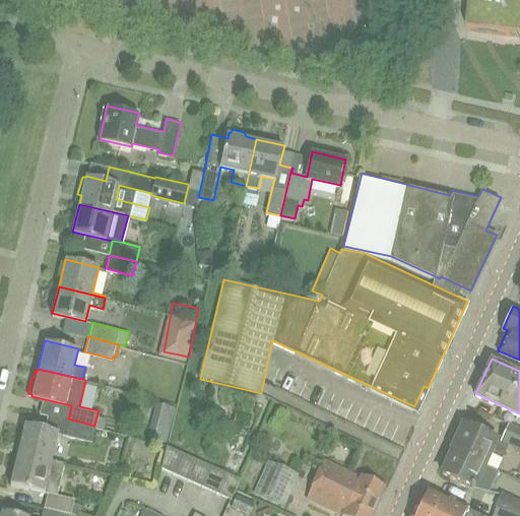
[(91,441),(94,426),(68,418),(64,434),(91,441)]
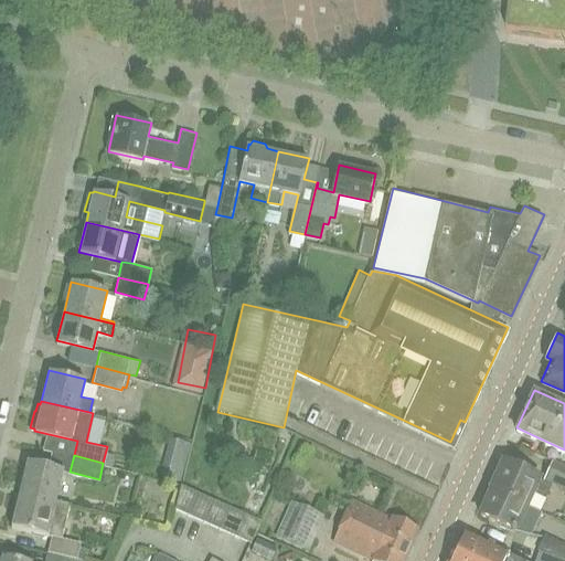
[(490,485),(491,486),(528,501),(533,488),(545,494),(550,483),(539,477),(540,475),(502,458),(490,485)]
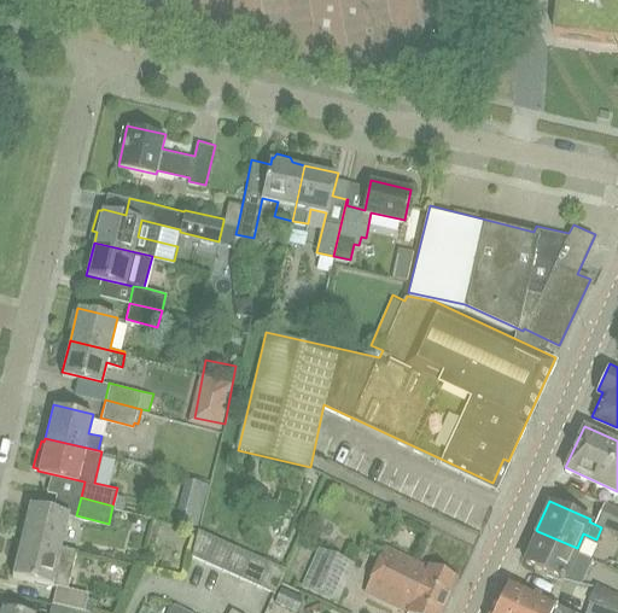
[(617,526),(617,507),(605,501),(598,517),(617,526)]
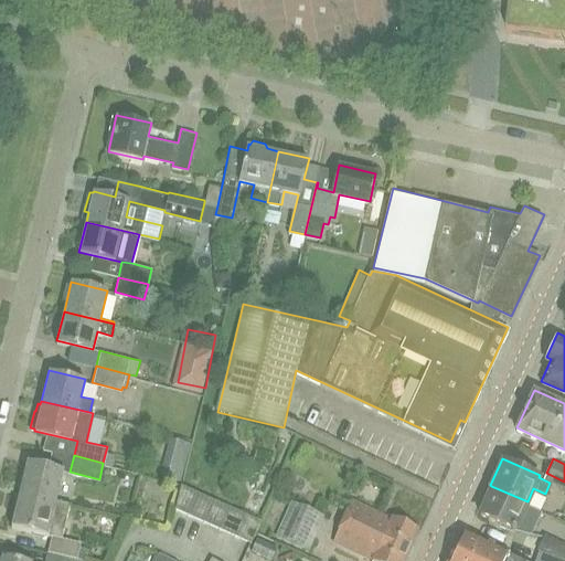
[(25,461),(19,490),(55,499),(62,469),(25,461)]
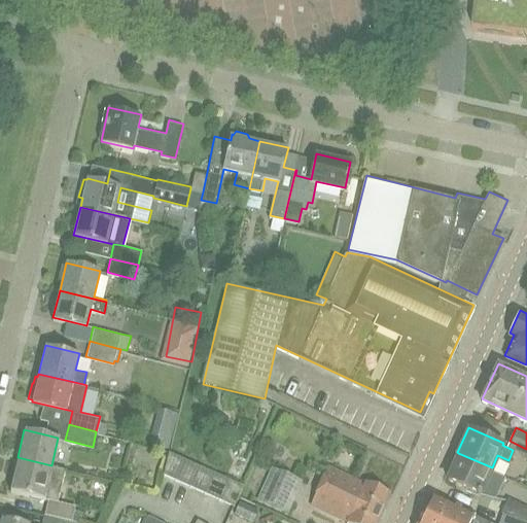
[(175,478),(184,456),(168,449),(163,472),(175,478)]
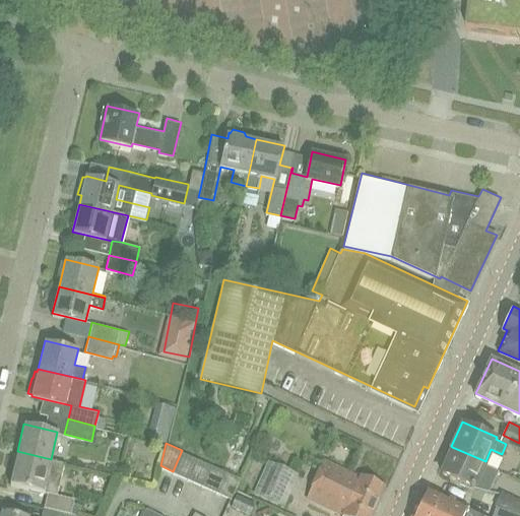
[(479,473),(485,461),(452,447),(442,469),(460,478),(459,480),(473,487),(473,485),(482,489),(489,488),(492,479),(479,473)]
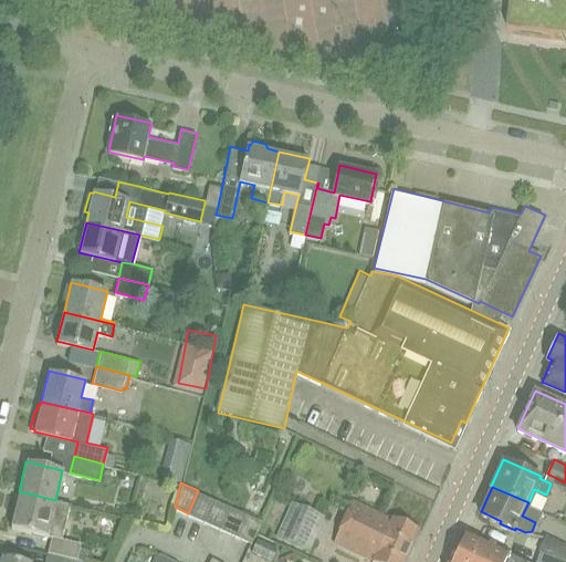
[(203,520),(215,497),(198,490),(188,513),(203,520)]
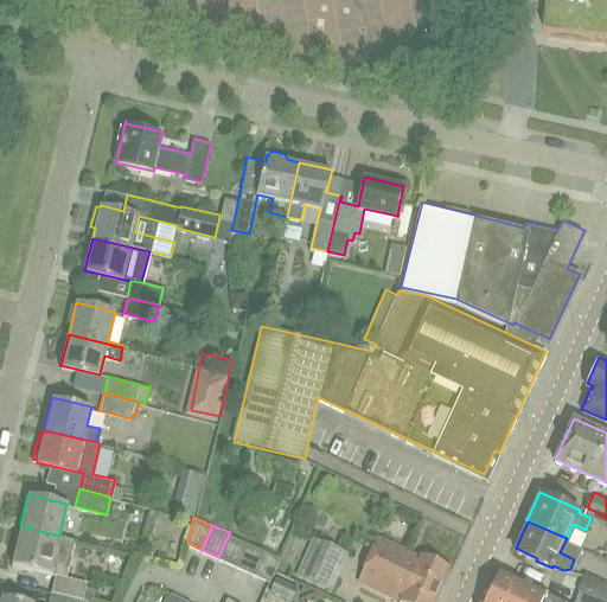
[(74,539),(59,536),(20,526),(12,562),(55,572),(50,590),(93,600),(96,587),(84,584),(85,580),(65,575),(74,539)]
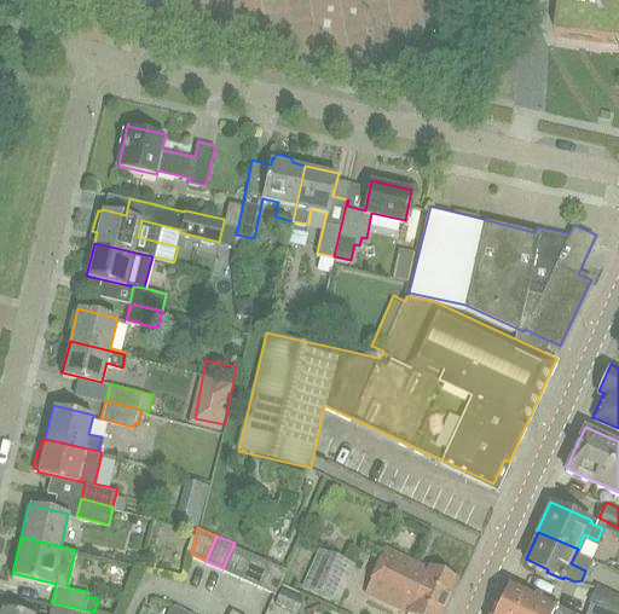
[(239,575),(252,550),(235,543),(223,568),(239,575)]
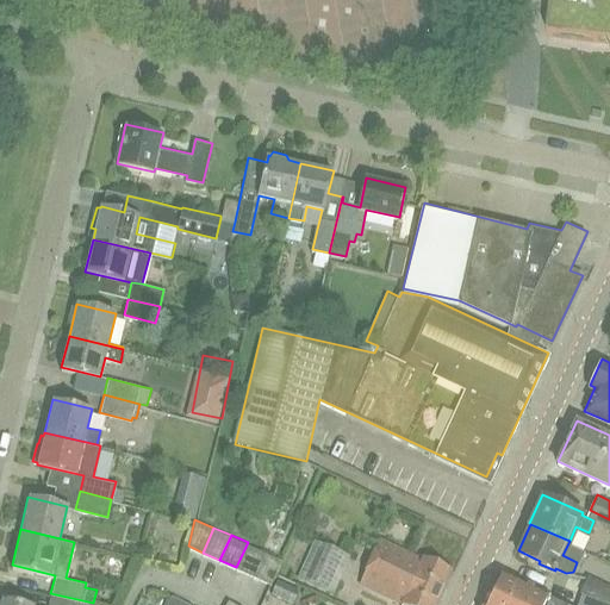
[(435,604),(453,567),(424,554),(423,555),(380,536),(361,579),(404,598),(403,600),(414,604),(435,604)]
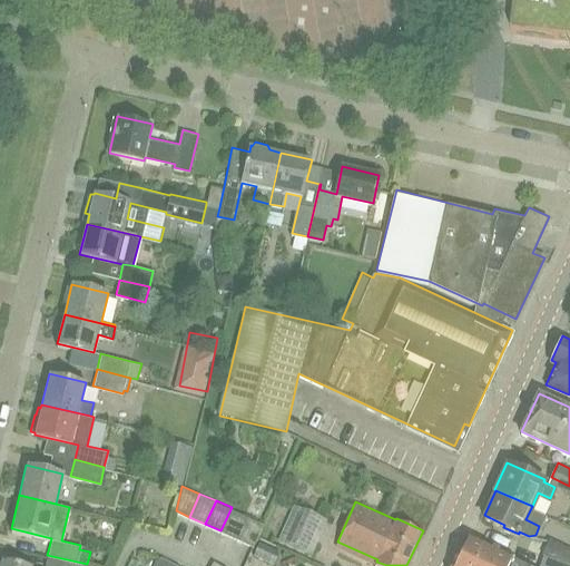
[(311,553),(326,517),(294,503),(278,538),(311,553)]
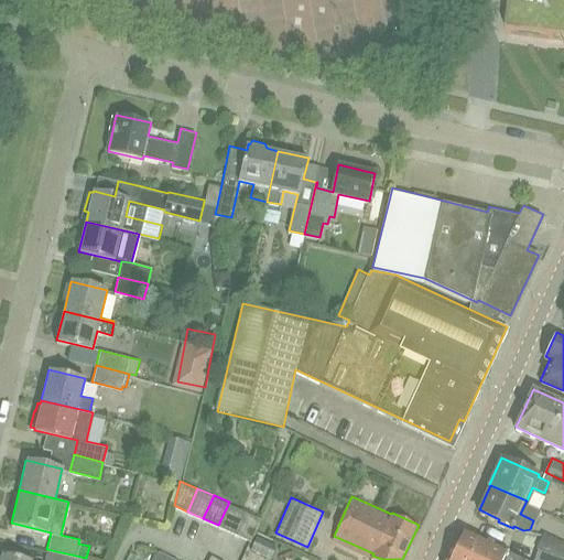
[(235,532),(245,509),(229,502),(218,525),(235,532)]
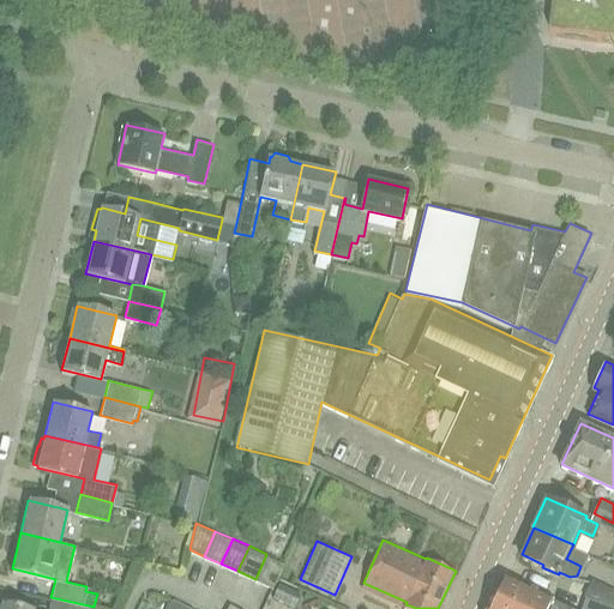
[(284,561),(266,554),(256,579),(272,586),(284,561)]
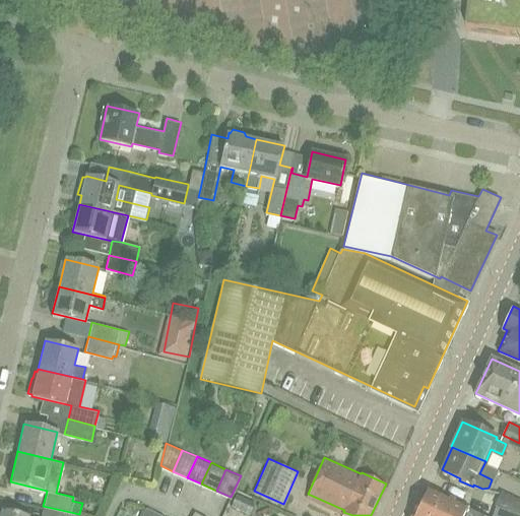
[(429,487),(419,507),(438,515),(473,515),(474,515),(476,515),(480,515),(483,512),(429,487)]
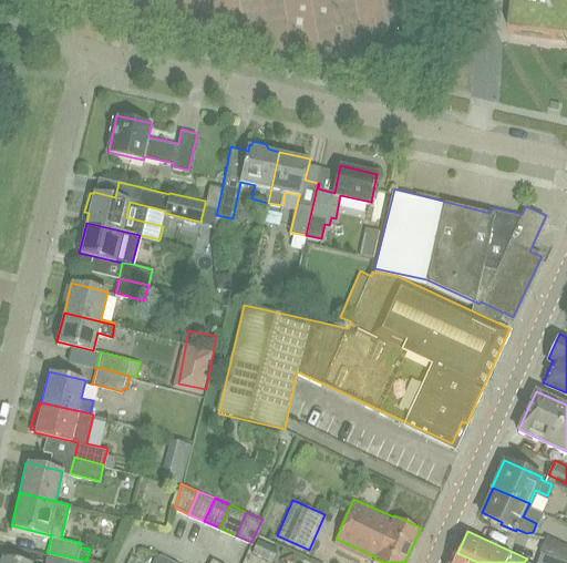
[(566,544),(546,535),(539,549),(566,559),(566,544)]
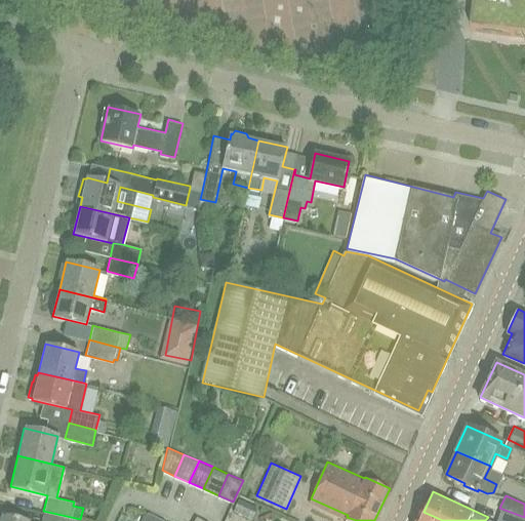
[(238,498),(234,510),(252,518),(257,507),(238,498)]
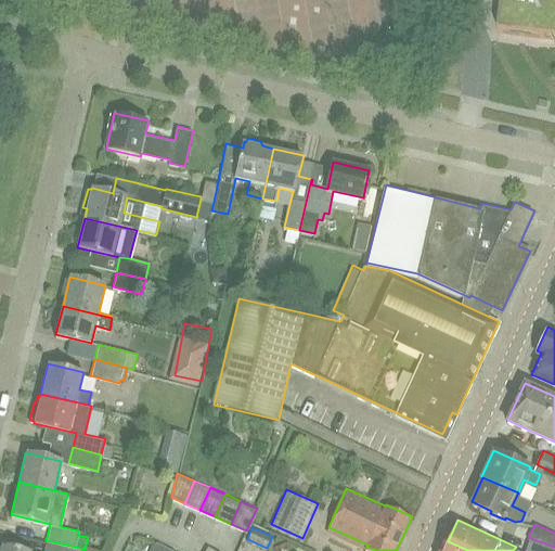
[(85,550),(85,549),(46,540),(42,550),(28,550),(3,545),(1,550),(85,550)]
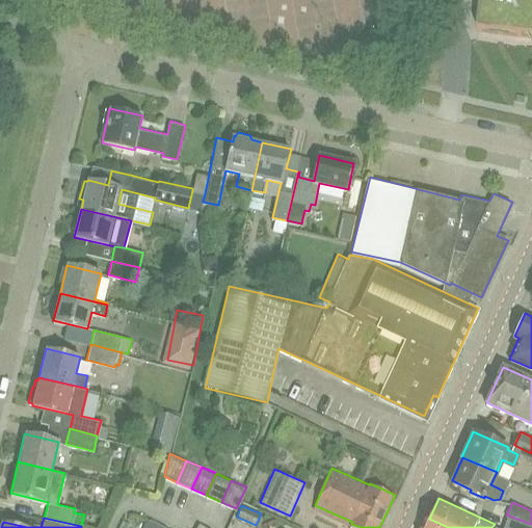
[(531,527),(531,526),(507,518),(504,527),(531,527)]
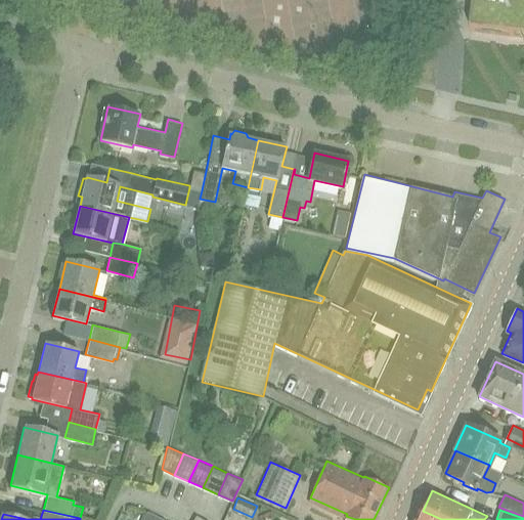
[(441,519),(423,511),(418,519),(441,519)]
